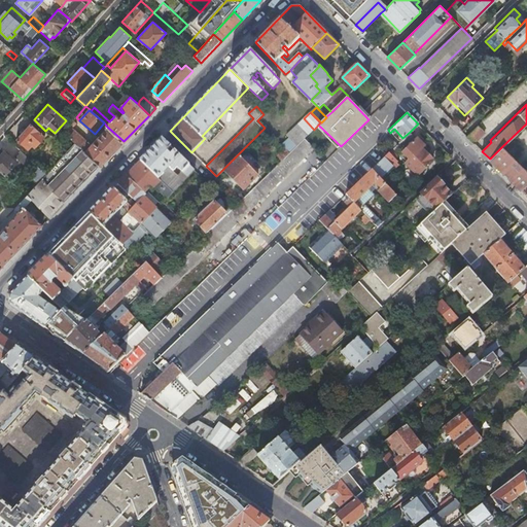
[(305,138),(313,130),(303,119),(287,135),(296,146),(305,138)]
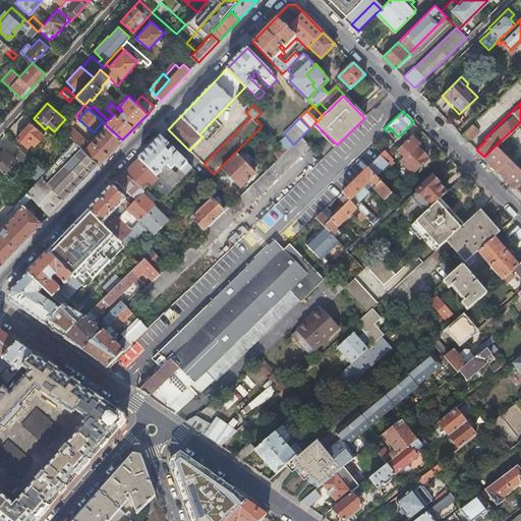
[(97,135),(106,125),(103,121),(94,132),(97,135)]
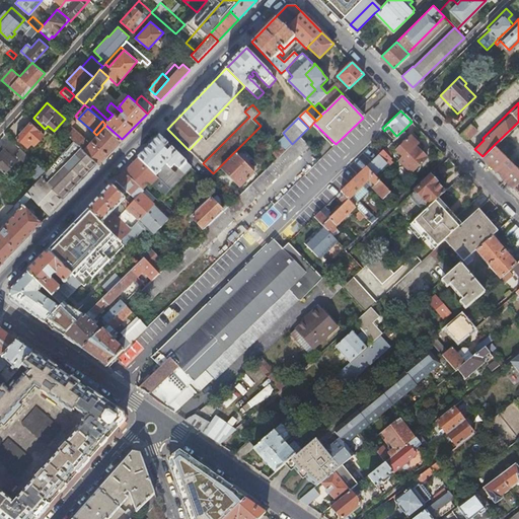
[(30,122),(16,138),(27,148),(31,144),(33,146),(44,134),(30,122)]
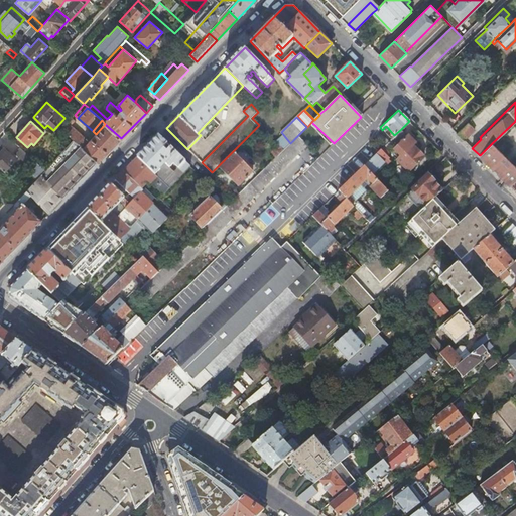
[(98,162),(121,138),(105,124),(96,134),(89,142),(68,122),(61,129),(74,139),(98,162)]
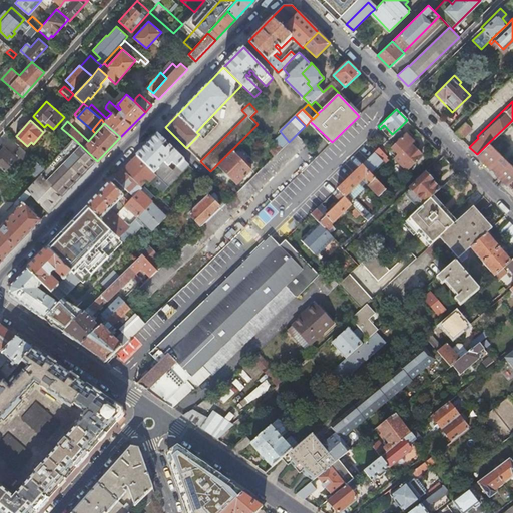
[(465,121),(454,132),(460,138),(471,127),(465,121)]
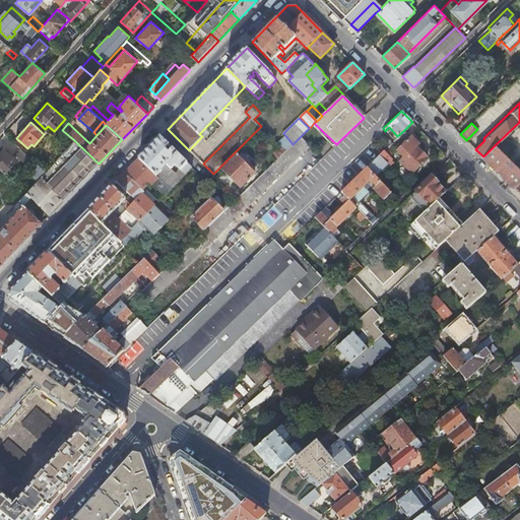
[(410,137),(404,130),(397,136),(394,140),(393,141),(399,148),(397,150),(404,157),(400,161),(411,173),(426,159),(427,159),(427,156),(419,150),(417,150),(415,147),(418,144),(418,140),(415,137),(412,137),(411,136),(410,137)]
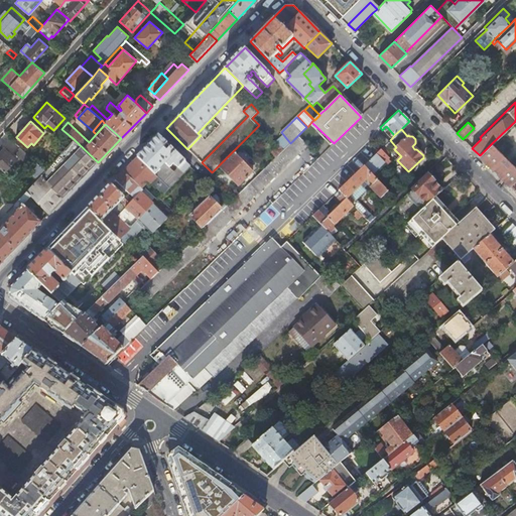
[(184,173),(190,167),(191,166),(159,135),(138,157),(156,174),(160,169),(175,183),(180,177),(170,167),(174,163),(184,173)]
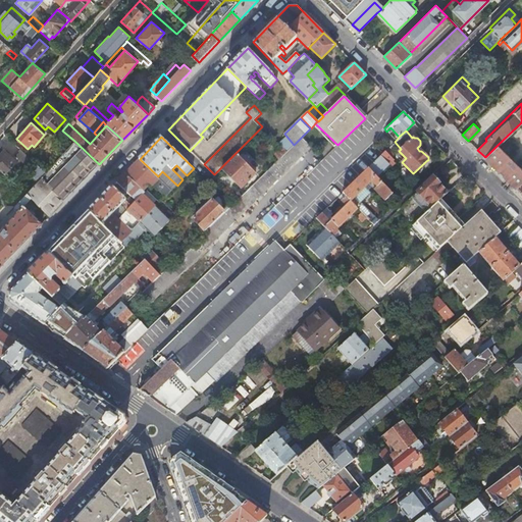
[(153,281),(142,293),(151,302),(311,147),(302,137),(294,145),(228,209),(205,231),(168,267),(167,268),(163,272),(159,275),(158,277),(153,281)]
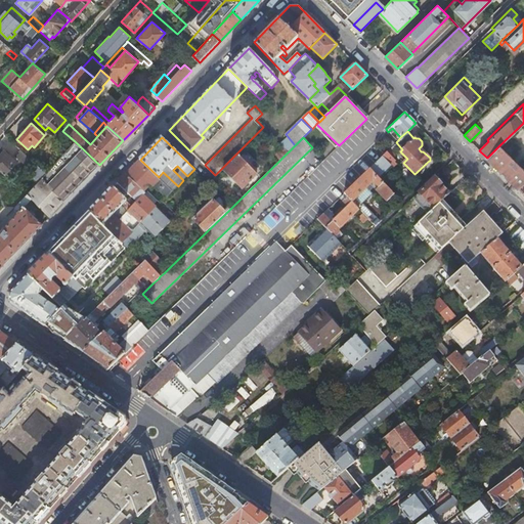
[(63,202),(99,165),(75,141),(46,173),(42,178),(63,202)]
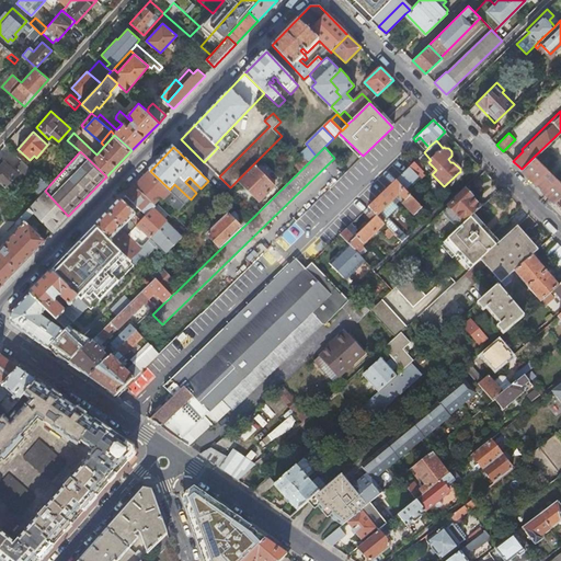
[(522,169),(554,203),(560,196),(560,182),(535,156),(522,169)]
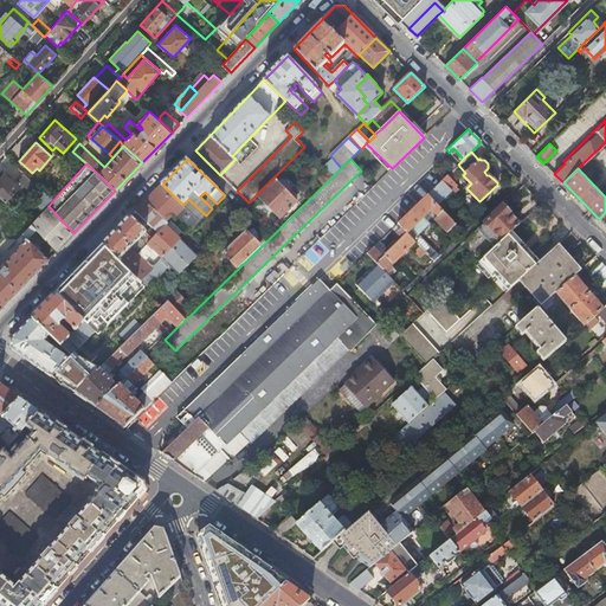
[(1,172),(0,172),(0,197),(6,201),(7,200),(18,187),(1,172)]
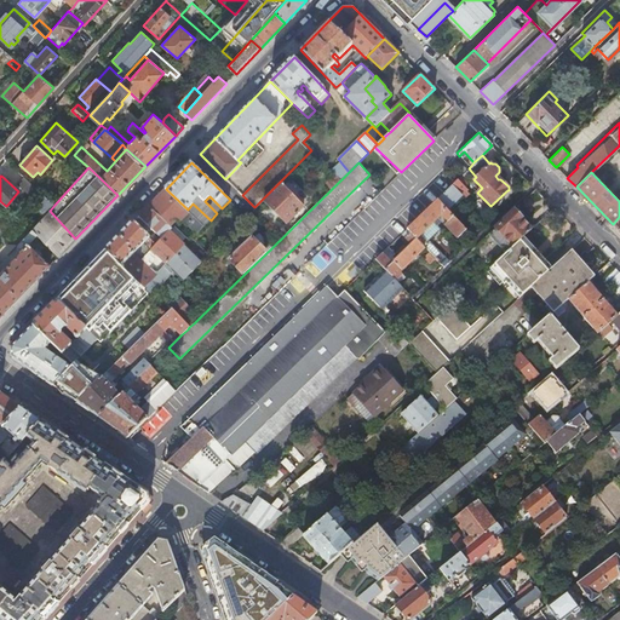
[(451,205),(466,190),(468,189),(465,187),(461,183),(464,181),(460,176),(437,199),(453,216),(457,212),(451,205)]
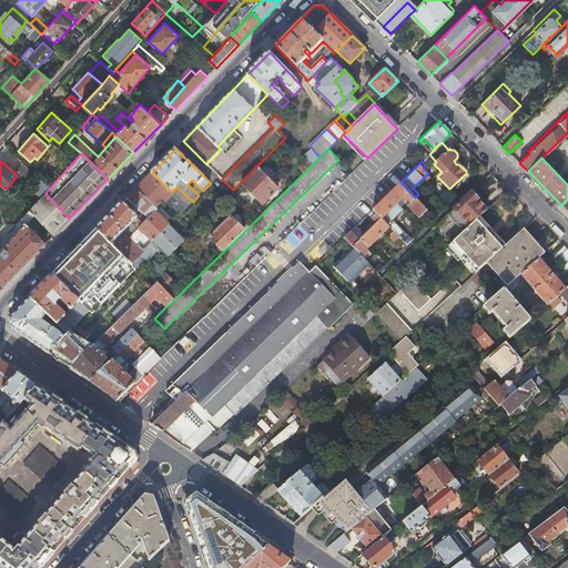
[(28,180),(34,173),(22,162),(17,169),(28,180)]
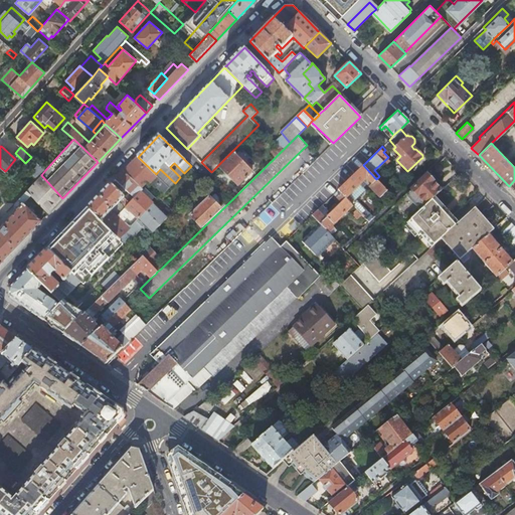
[(232,151),(218,165),(237,185),(252,172),(232,151)]
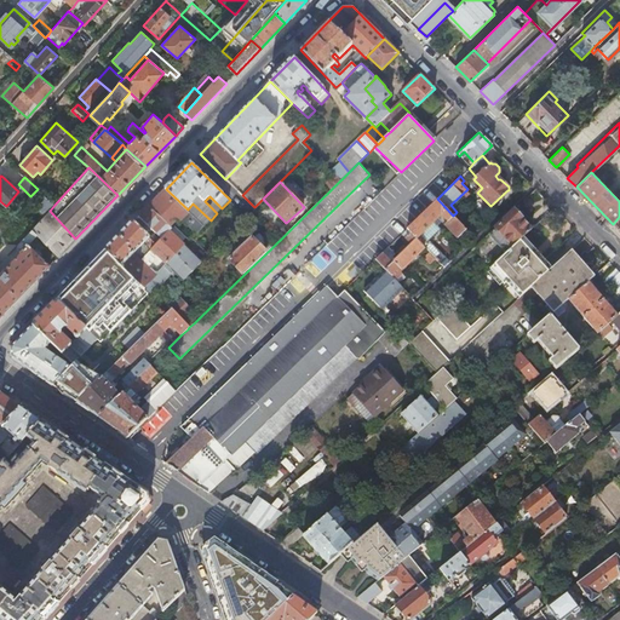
[(188,210),(166,189),(156,200),(176,219),(179,222),(183,219),(189,212),(188,210)]
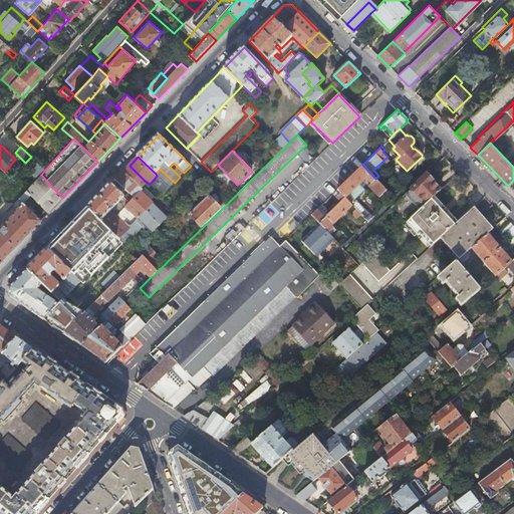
[(38,179),(41,175),(45,170),(37,163),(29,171),(38,179)]
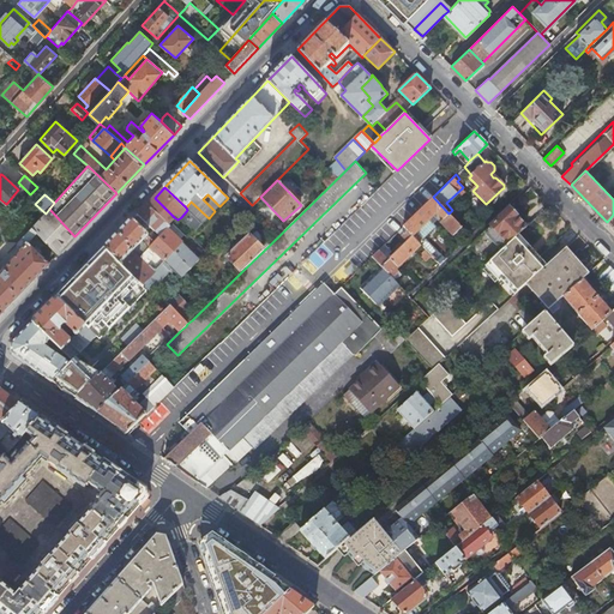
[(453,236),(462,227),(449,214),(433,197),(402,227),(407,230),(411,236),(437,212),(444,220),(440,223),(453,236)]
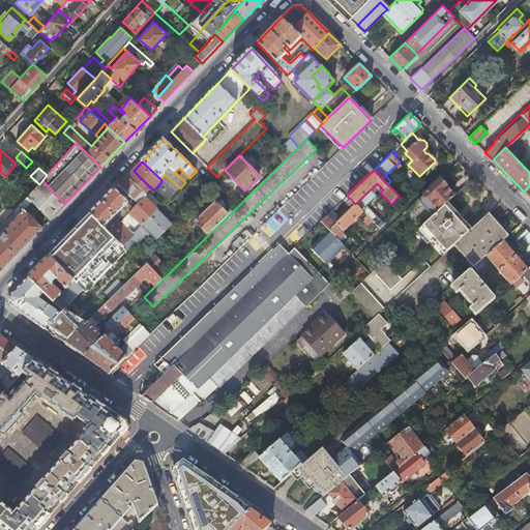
[(128,176),(145,193),(150,187),(134,171),(128,176)]
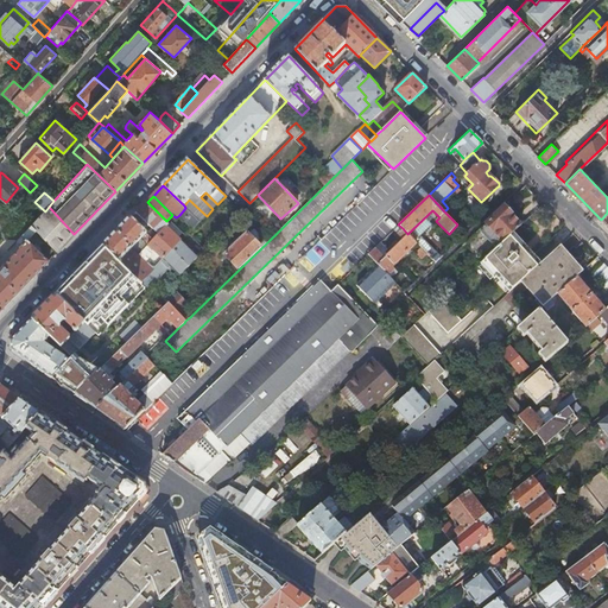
[(159,234),(168,226),(170,223),(166,221),(147,202),(137,213),(159,234)]
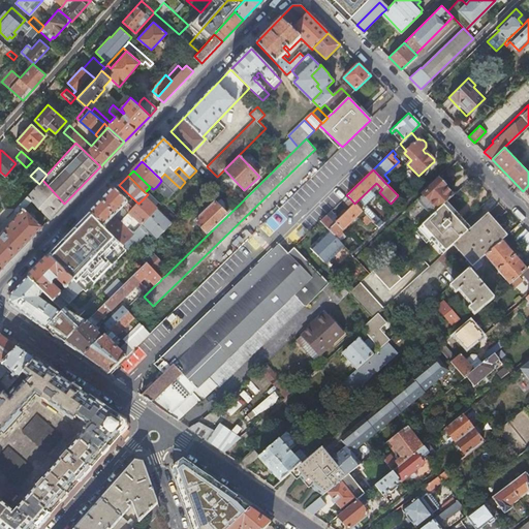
[(432,216),(444,204),(454,195),(444,186),(445,185),(439,179),(416,199),(432,216)]
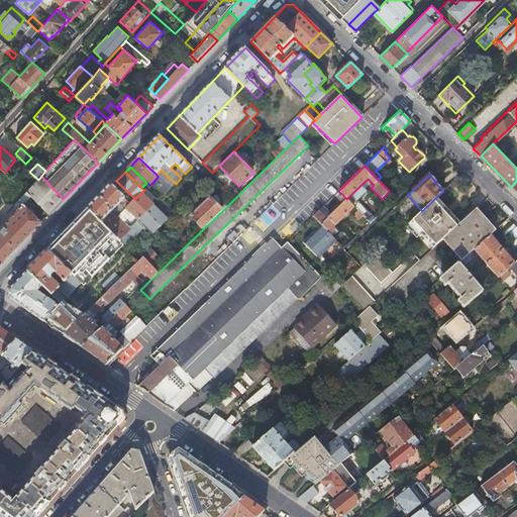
[(48,214),(63,199),(41,176),(38,180),(27,192),(32,197),(48,214)]
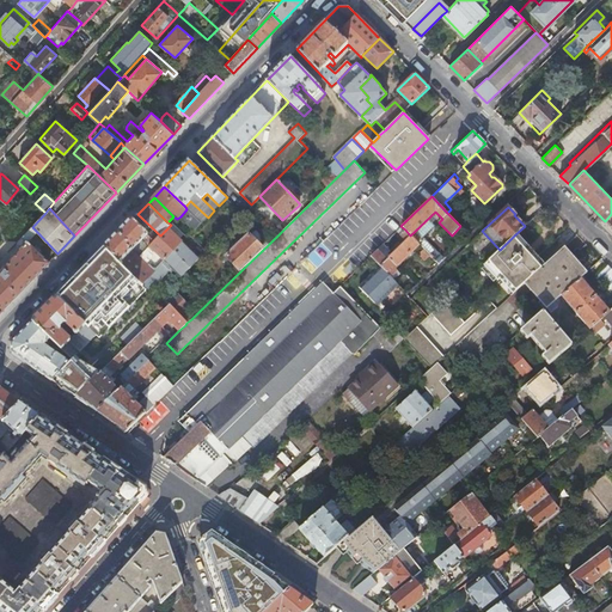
[(181,216),(185,221),(193,214),(187,209),(181,216)]
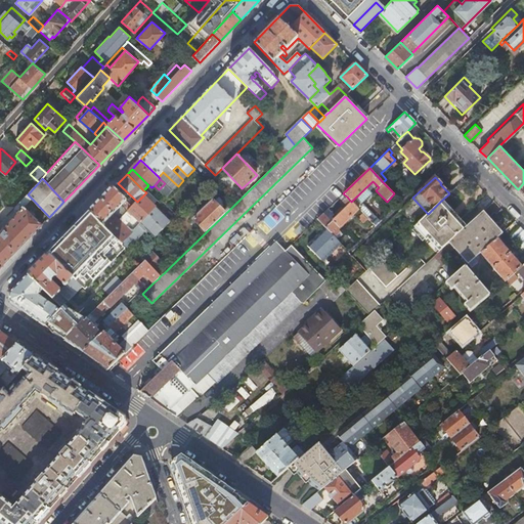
[(159,189),(167,198),(173,191),(165,183),(159,189)]
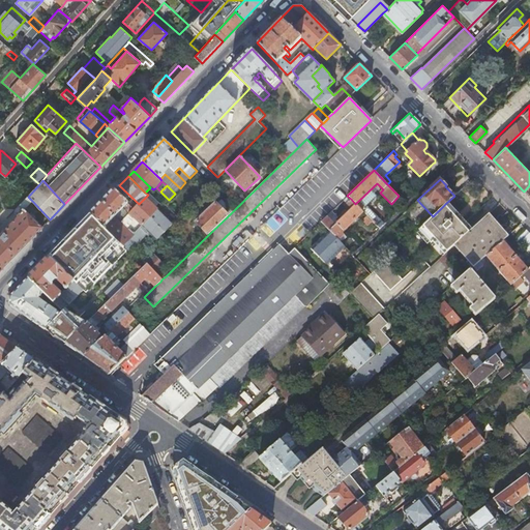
[(115,189),(91,214),(124,247),(131,239),(135,236),(122,223),(115,216),(128,203),(115,189)]
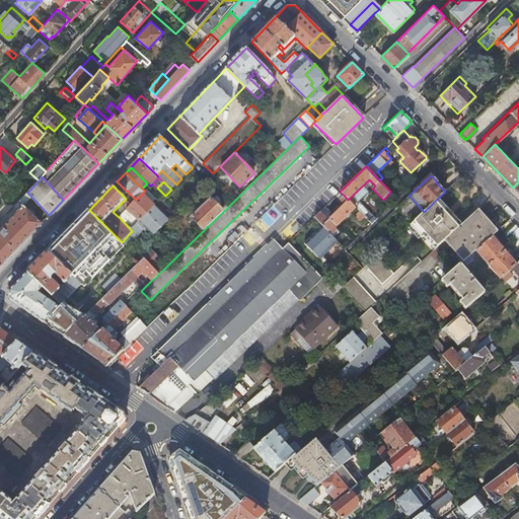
[(0,256),(4,261),(43,221),(34,214),(34,213),(29,208),(28,209),(25,205),(32,198),(27,193),(26,192),(15,206),(14,207),(17,210),(17,211),(0,228),(0,256)]
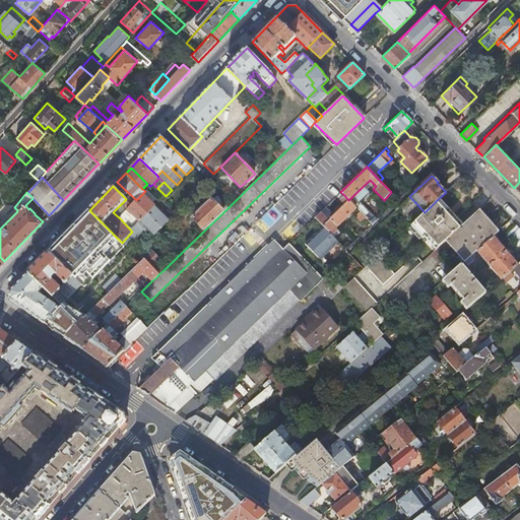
[(141,222),(156,206),(143,193),(136,200),(132,205),(130,207),(128,209),(141,222)]
